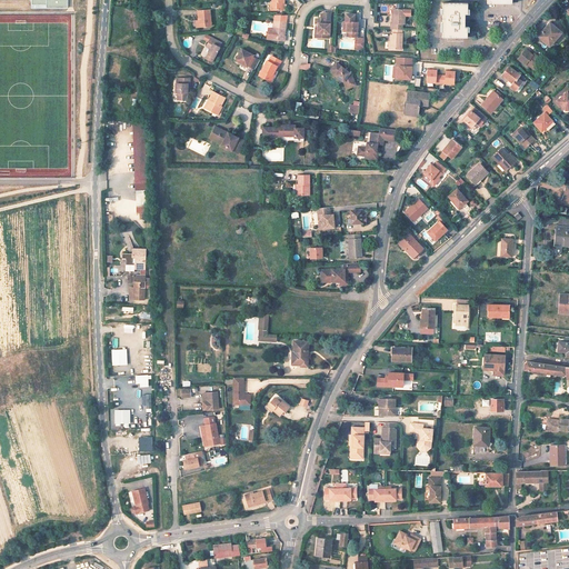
[(270,2),(270,10),(281,10),(281,5),(281,3),(283,3),(282,0),(271,0),(271,2),(270,2)]
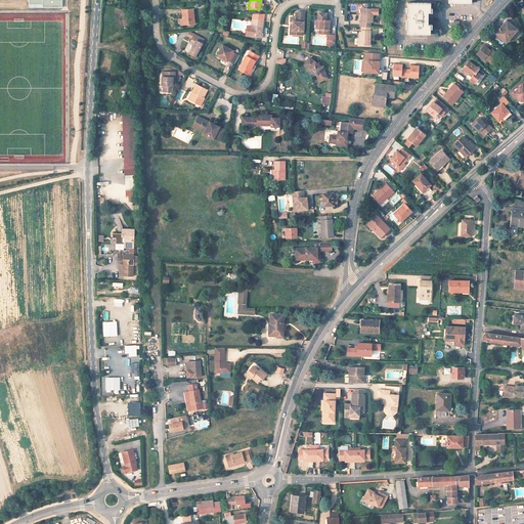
[(432,2),(408,2),(408,34),(432,34),(432,25),(429,25),(430,12),(432,12),(432,2)]
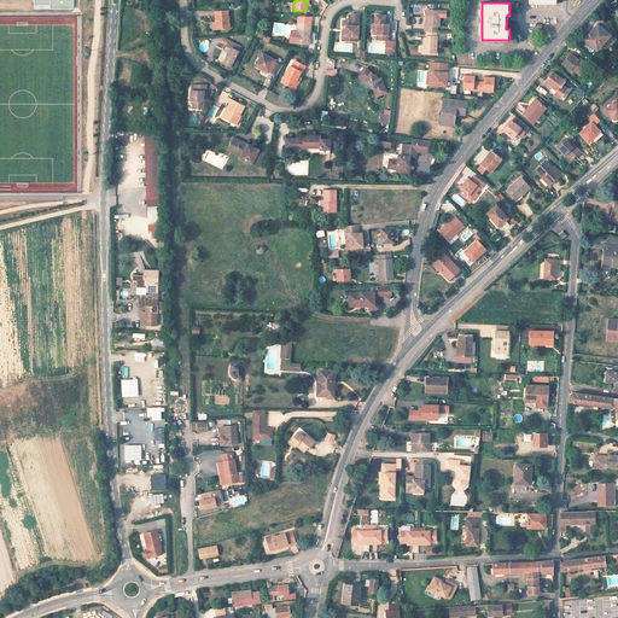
[(425,23),(425,28),(427,29),(438,29),(438,23),(441,23),(441,15),(447,15),(447,9),(441,9),(441,7),(427,7),(427,23),(425,23)]
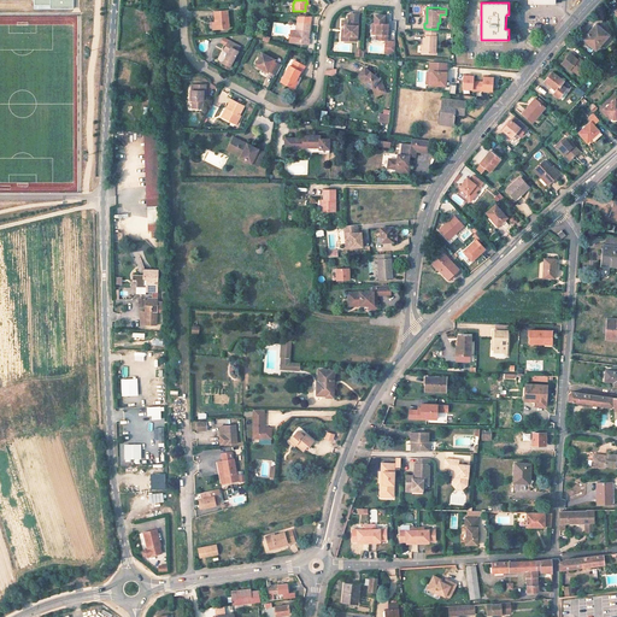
[(229,28),(228,10),(215,11),(216,22),(216,28),(229,28)]
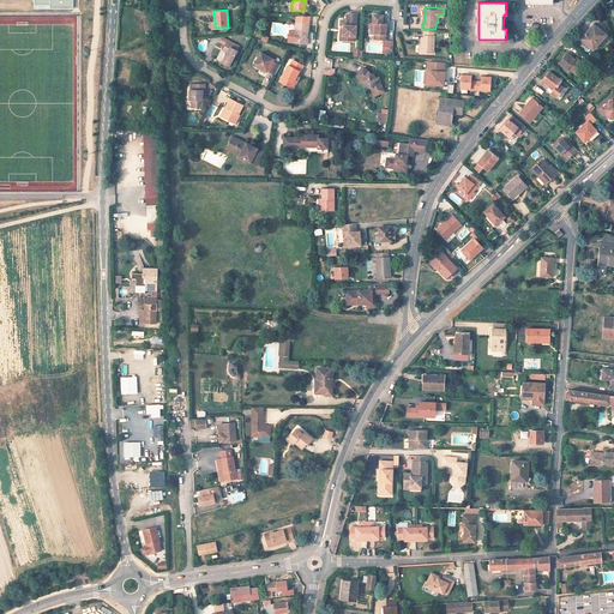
[(344,29),(343,40),(356,41),(357,24),(354,24),(354,20),(357,20),(359,13),(350,13),(350,20),(342,19),(342,24),(344,25),(344,29)]
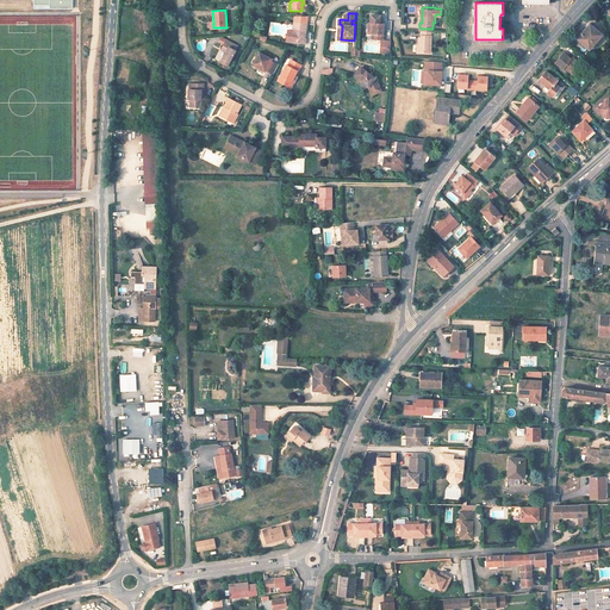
[(381,16),(373,16),(372,23),(374,23),(373,33),(377,33),(377,38),(384,39),(385,24),(381,24),(381,16)]
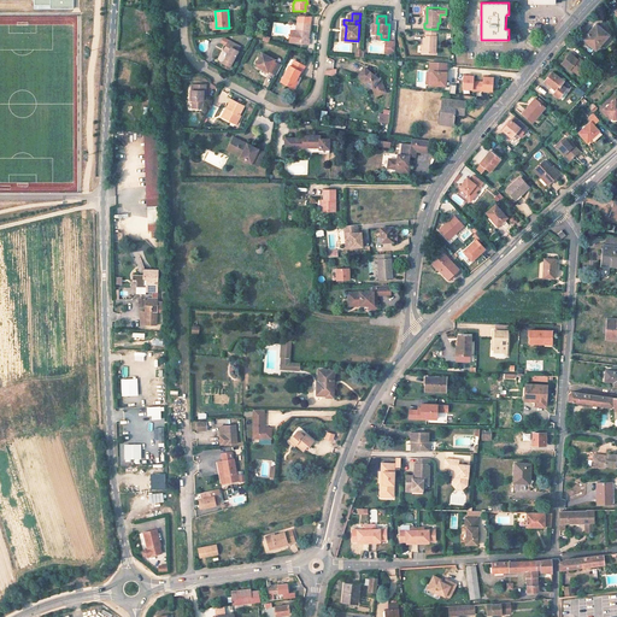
[(293,30),(291,42),(309,45),(310,40),(309,40),(310,25),(299,23),(298,31),(293,30)]
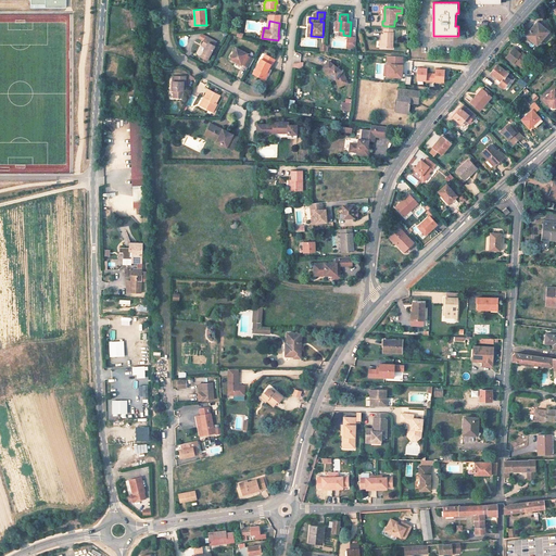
[(538,23),(527,35),(538,45),(548,33),(538,23)]
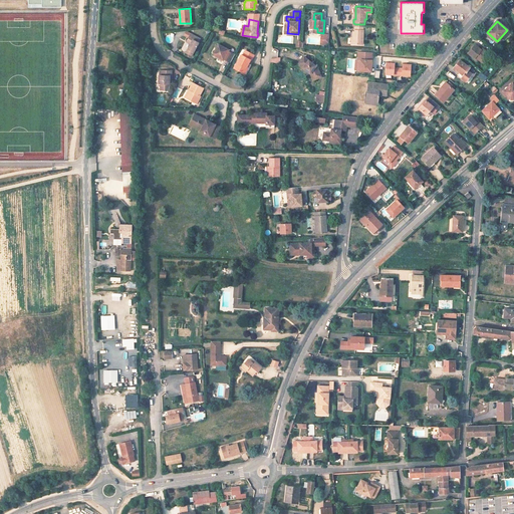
[(363,41),(364,24),(355,24),(355,28),(353,28),(353,34),(353,41),(363,41)]
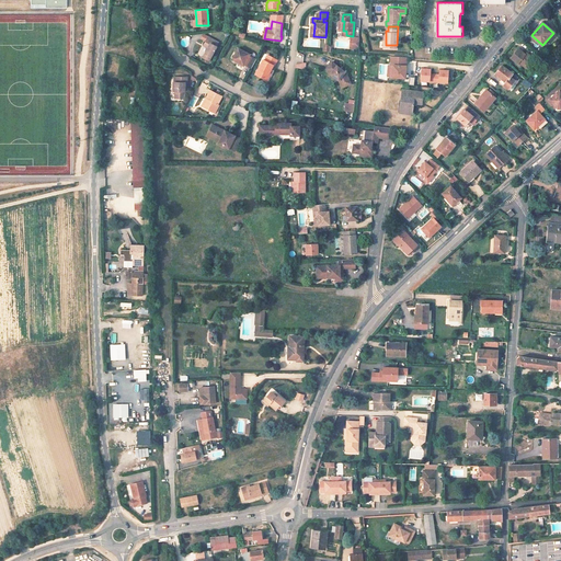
[(208,59),(218,42),(209,36),(207,41),(206,39),(203,44),(207,46),(202,56),(208,59)]
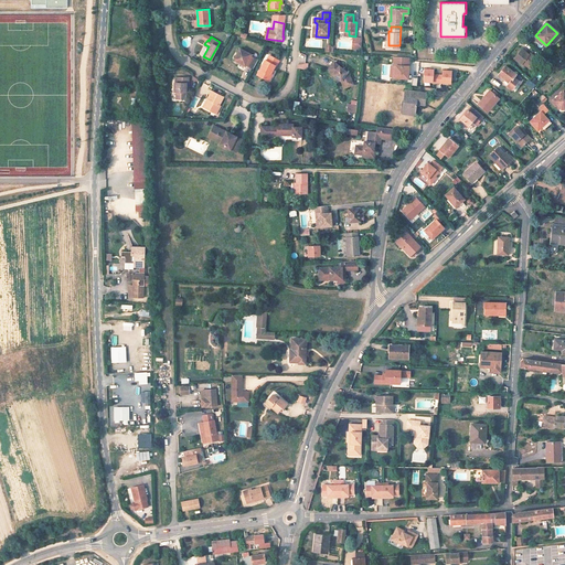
[(363,38),(354,36),(353,48),(362,48),(363,38)]
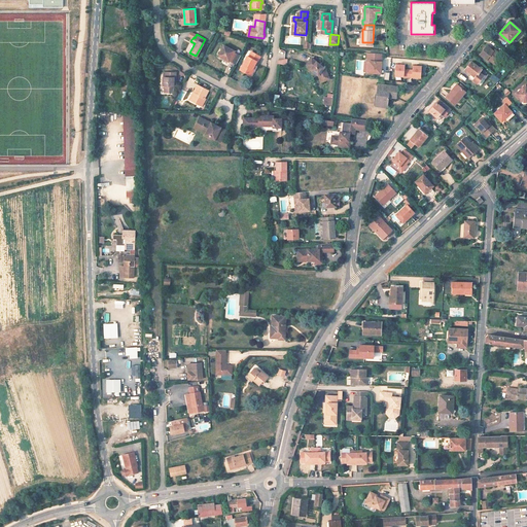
[(479,54),(486,60),(487,59),(494,64),(501,55),(495,49),(494,50),(486,44),(479,54)]
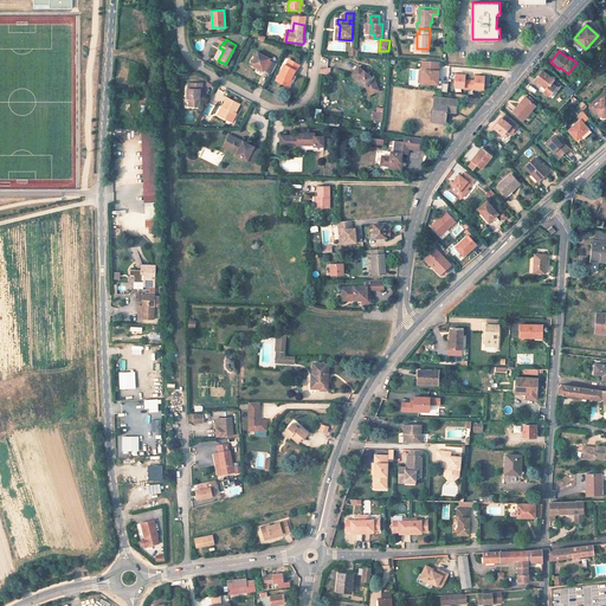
[(250,64),(263,71),(263,70),(271,73),(277,64),(268,60),(269,58),(257,52),(250,64)]
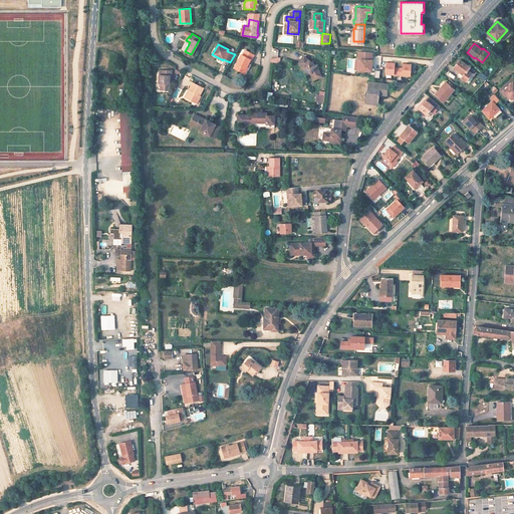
[(241,54),(236,62),(237,63),(235,68),(243,72),(250,59),(253,54),(244,50),(242,54),(241,54)]
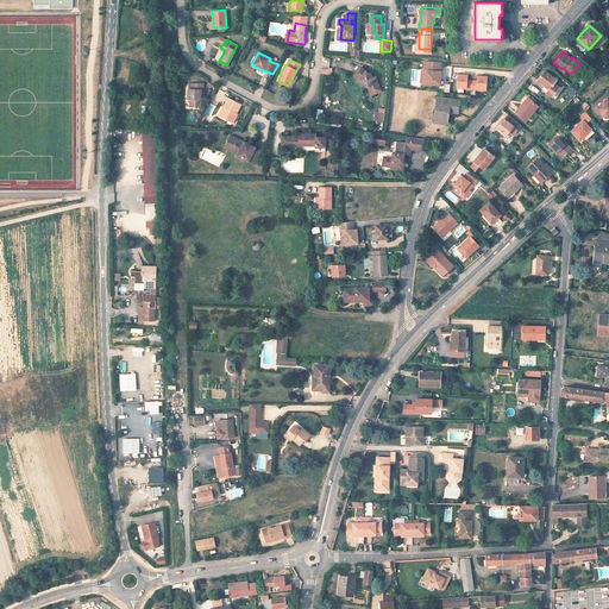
[(439,61),(425,61),(425,69),(427,69),(426,82),(440,83),(441,70),(438,70),(439,61)]
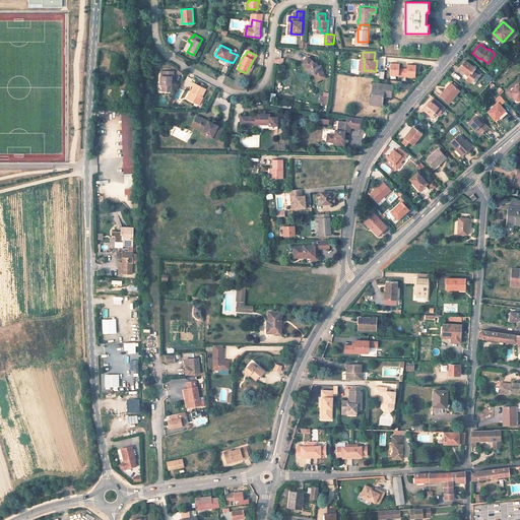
[(306,56),(302,63),(307,67),(307,68),(315,72),(317,75),(324,71),(321,65),(317,63),(316,63),(314,62),(314,61),(306,56)]
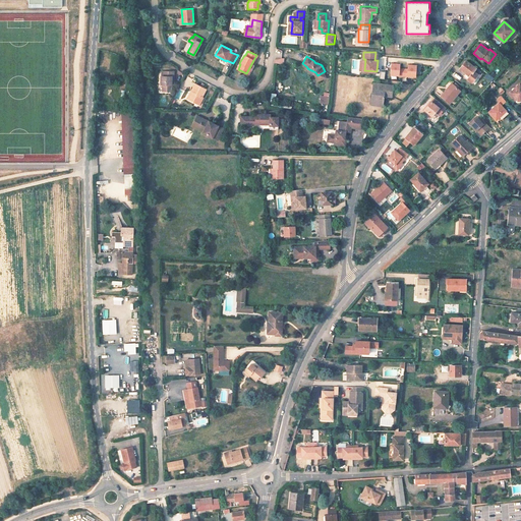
[(463,74),(468,78),(472,81),(477,74),(479,72),(475,69),(466,61),(460,68),(458,70),(463,74)]
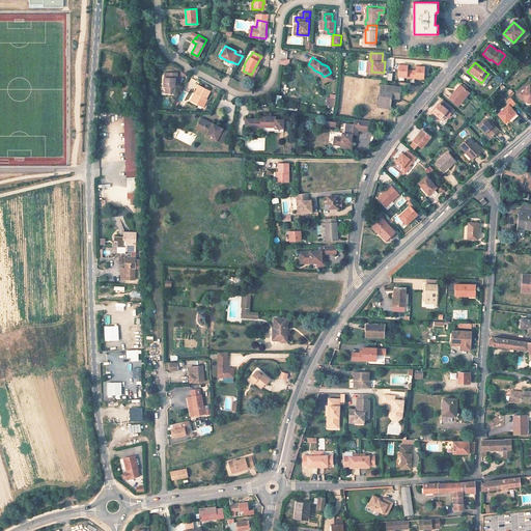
[(424,78),(424,65),(416,65),(416,70),(408,70),(408,64),(399,64),(398,76),(407,77),(416,78),(416,77),(424,78)]
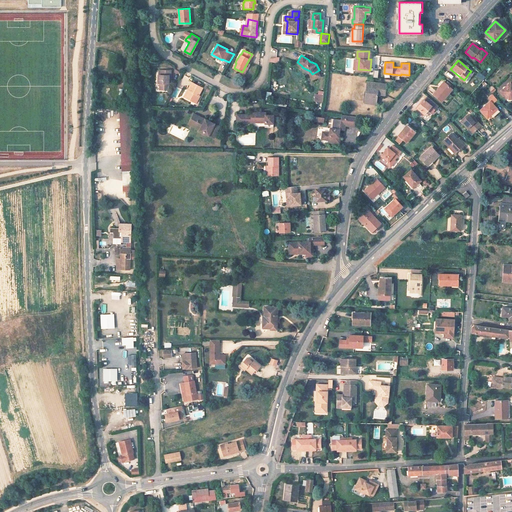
[(168,84),(168,75),(169,75),(169,70),(160,70),(160,75),(159,75),(158,83),(160,83),(160,90),(168,90),(168,84)]
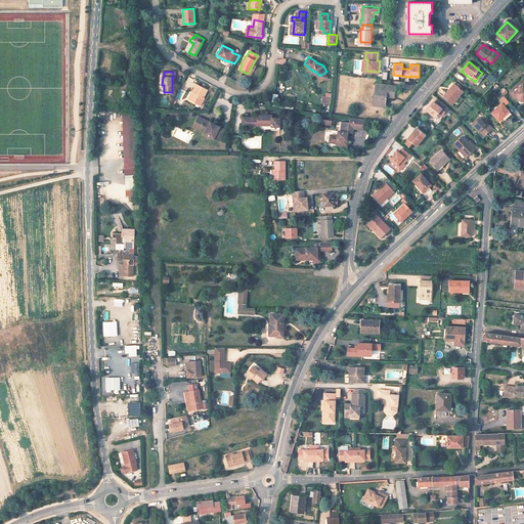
[(193,92),(189,99),(200,104),(204,97),(203,97),(207,89),(197,83),(191,91),(193,92)]
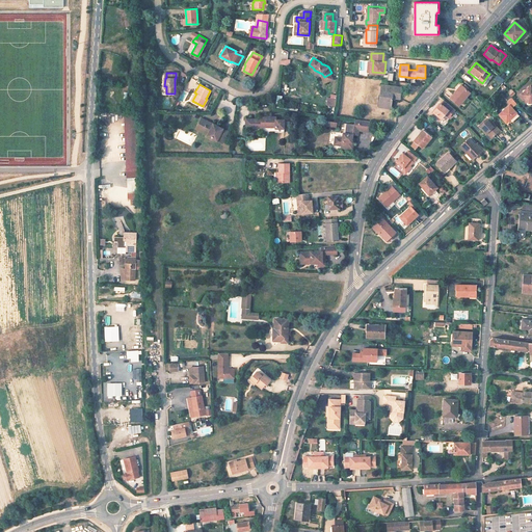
[(399,98),(401,86),(381,84),(379,101),(380,101),(380,106),(390,107),(391,97),(399,98)]
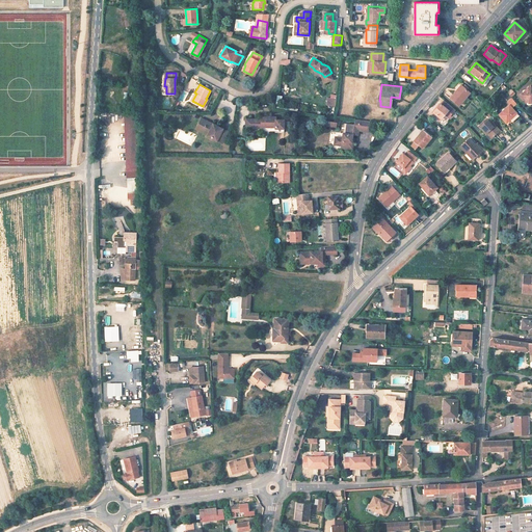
[(531,87),(530,85),(521,95),(527,102),(529,103),(531,99),(531,87)]
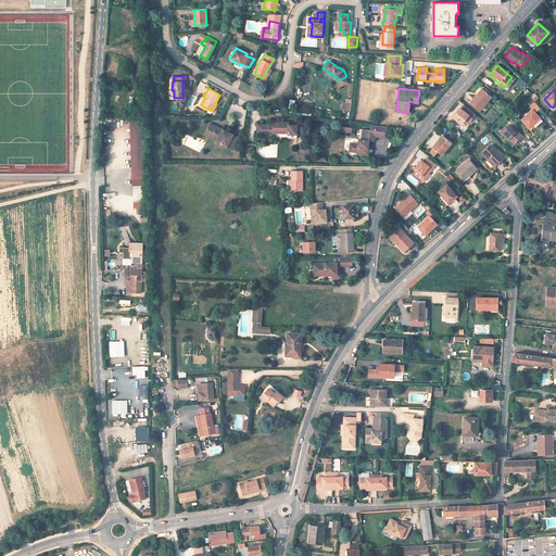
[(479,111),(491,98),(483,91),(478,98),(476,97),(470,103),(479,111)]
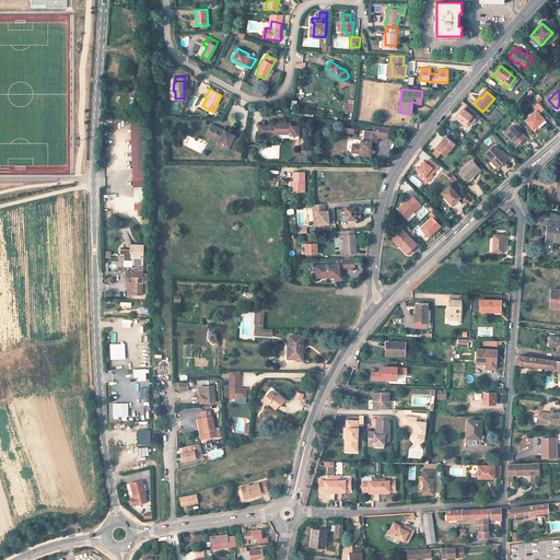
[(353,104),(346,103),(345,111),(352,112),(353,104)]
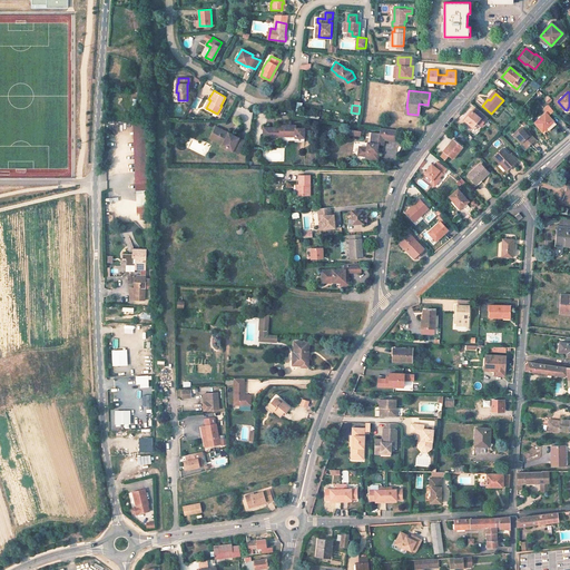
[(464,119),(472,126),(477,121),(481,124),(487,117),(475,107),(472,110),(464,119)]
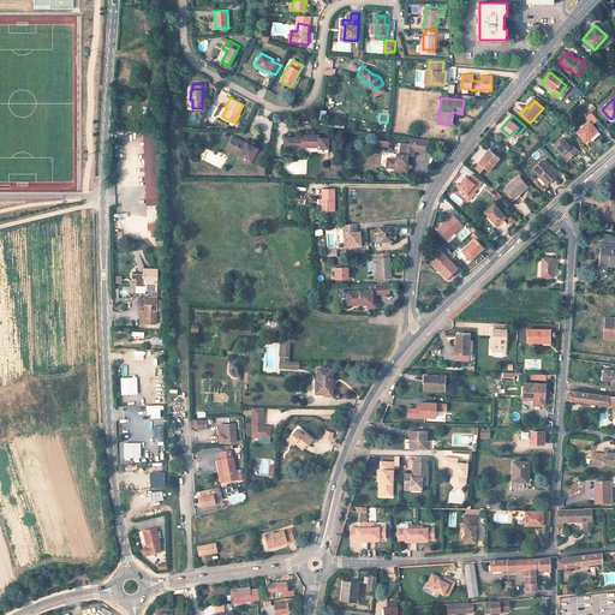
[(598,132),(590,123),(578,133),(586,143),(591,139),(597,133),(598,132)]
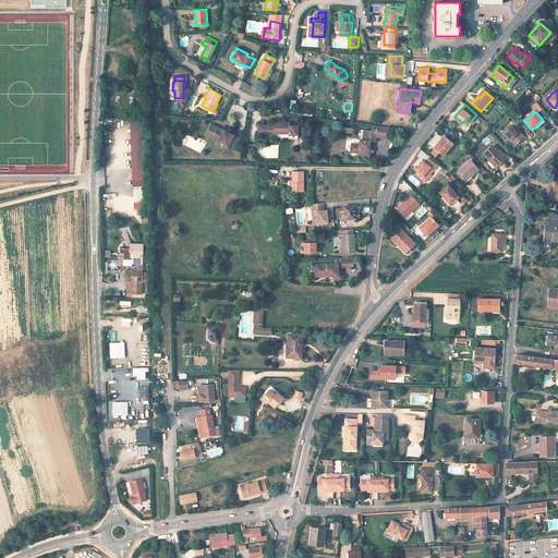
[(140,118),(130,118),(133,180),(142,180),(140,118)]
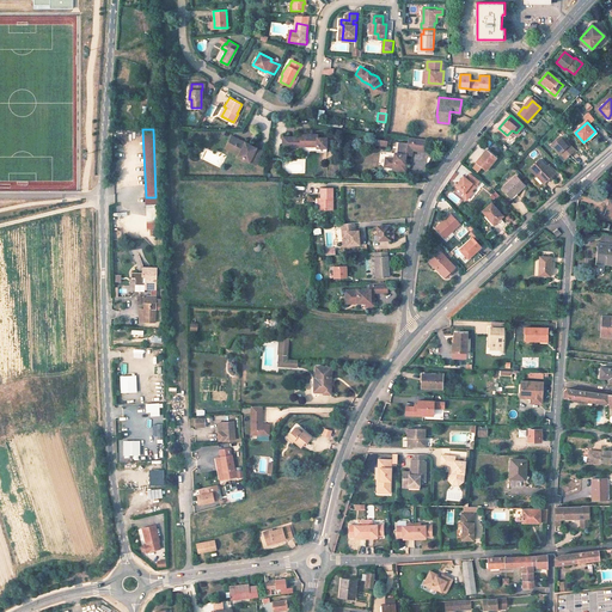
[(283,138),(283,147),(300,147),(300,146),(317,146),(317,147),(328,147),(328,138),(317,138),(317,135),(301,135),(301,138),(283,138)]
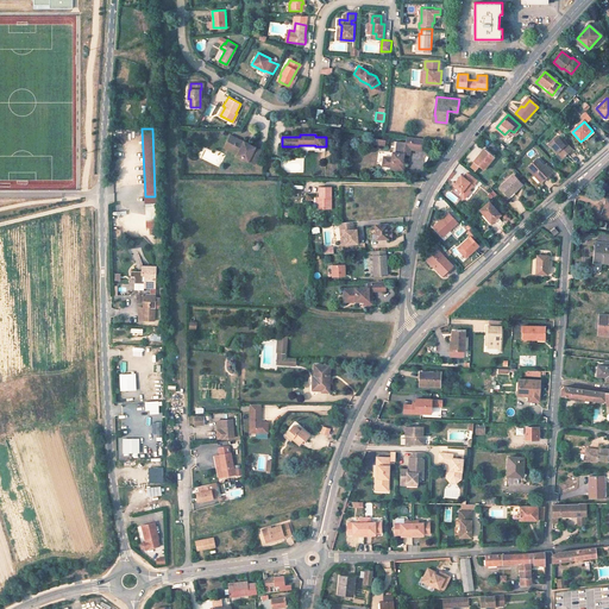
[(393,157),(384,156),(383,164),(390,164),(390,167),(405,169),(406,163),(403,162),(403,158),(405,154),(409,154),(410,149),(422,150),(425,138),(407,136),(406,142),(397,140),(396,152),(394,152),(393,157)]
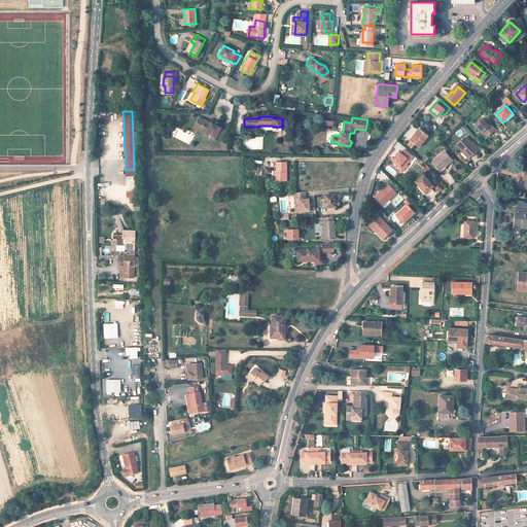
[(495,129),(489,124),(488,124),(482,117),(475,125),(482,132),(483,131),(487,136),(495,129)]
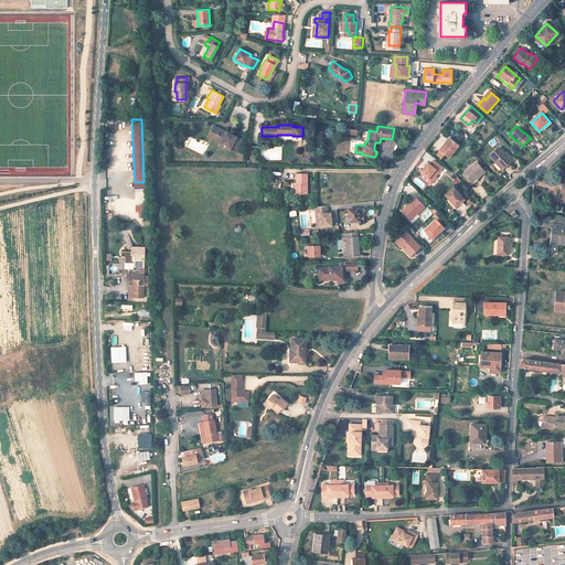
[(210,136),(222,141),(220,145),(233,150),(236,141),(241,144),(243,139),(213,127),(210,136)]
